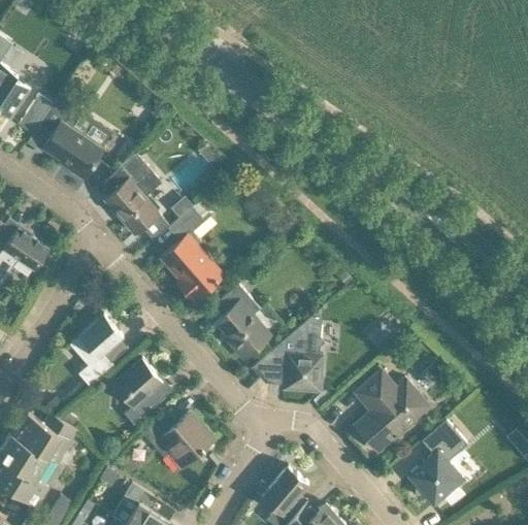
[(0,63),(5,55),(12,44),(0,35),(0,63)]
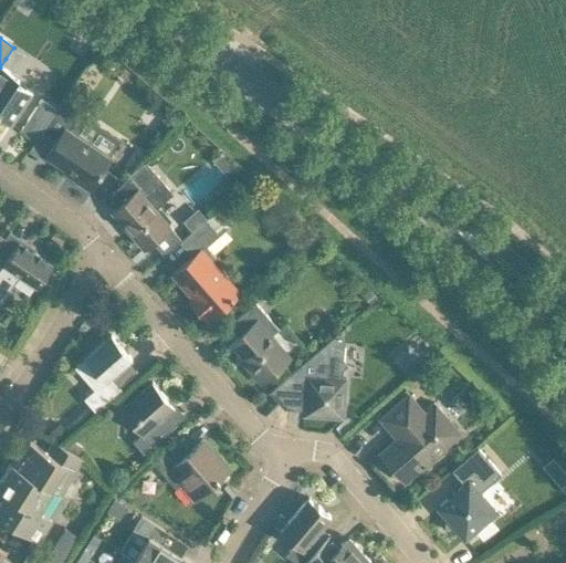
[(19,81),(0,68),(0,120),(11,128),(32,96),(16,85),(19,81)]
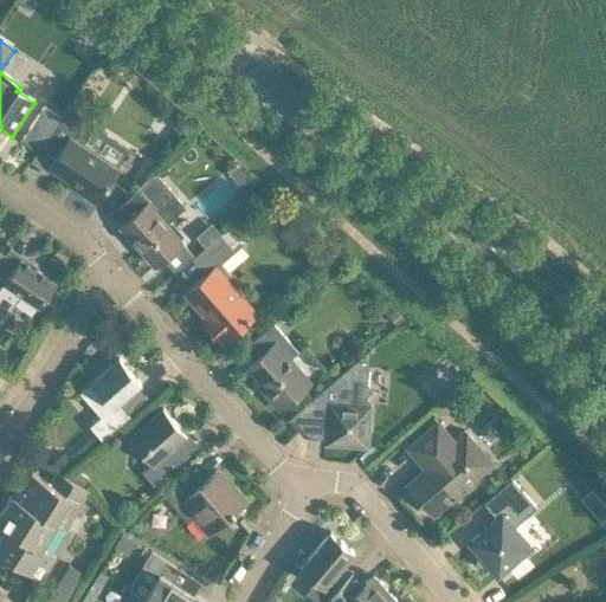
[(60,154),(49,170),(79,191),(77,194),(96,206),(118,172),(73,142),(88,121),(69,108),(44,143),(60,154)]
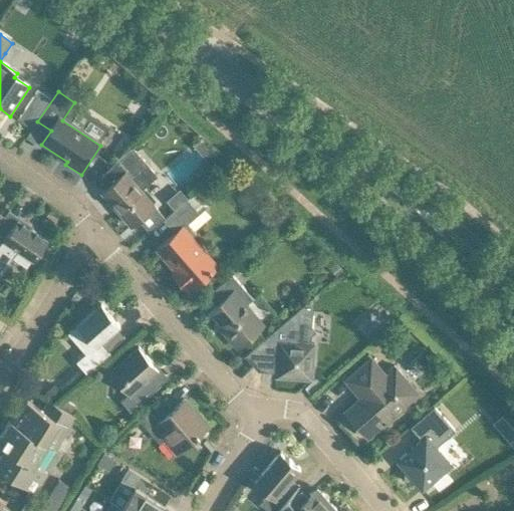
[(130,147),(110,169),(119,179),(102,194),(132,228),(155,209),(141,193),(158,178),(130,147)]
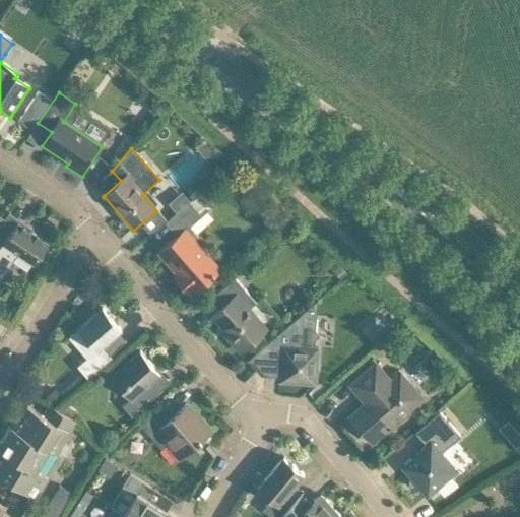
[(177,239),(158,255),(173,271),(178,276),(175,279),(190,297),(193,294),(193,295),(219,271),(194,243),(198,239),(190,230),(208,213),(195,198),(165,224),(177,239)]
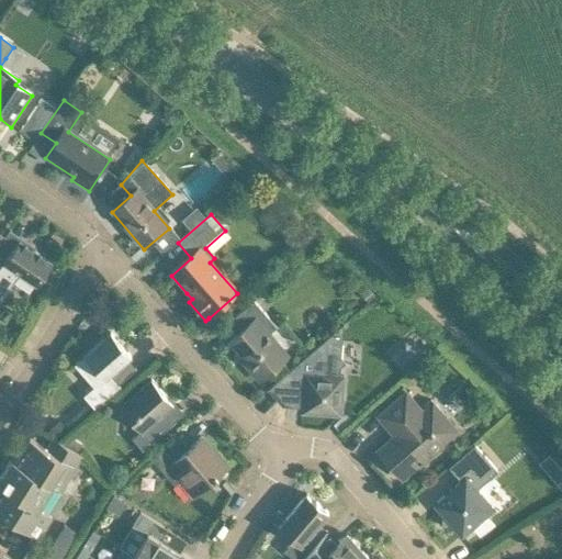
[(19,243),(17,246),(6,239),(0,246),(0,306),(20,277),(36,288),(53,265),(19,243)]
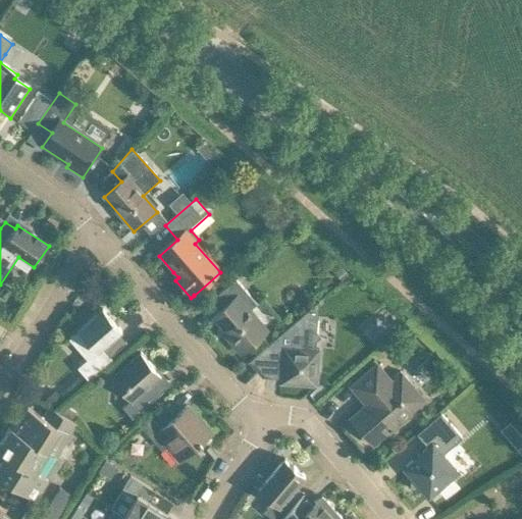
[(343,269),(334,275),(342,283),(350,276),(343,269)]
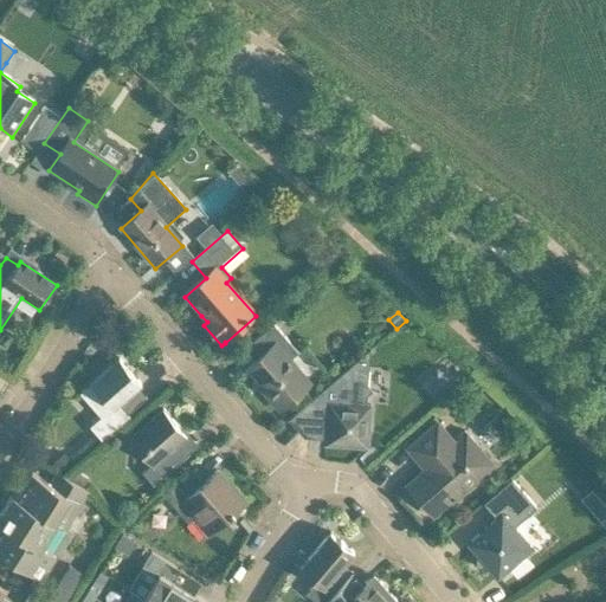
[(274,327),(245,351),(256,362),(247,369),(265,390),(263,393),(279,412),(309,386),(289,363),(298,355),(274,327)]
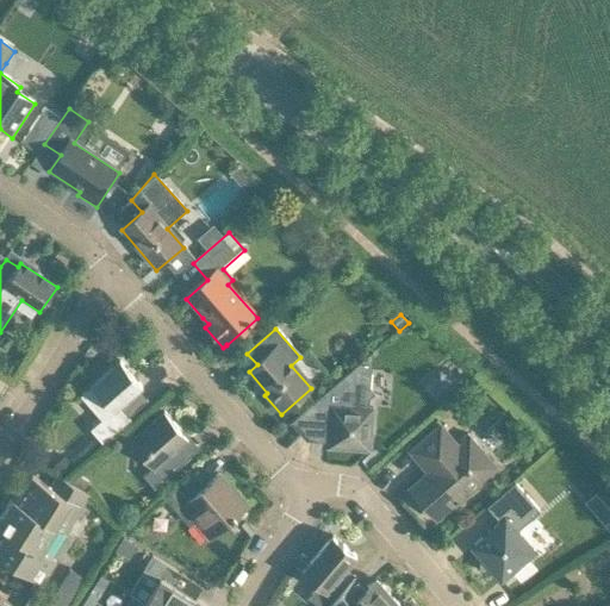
[(373,354),(296,420),(309,437),(328,438),(328,450),(369,453),(373,411),(367,411),(368,400),(373,397),(368,392),(371,360),(373,360),(373,354)]
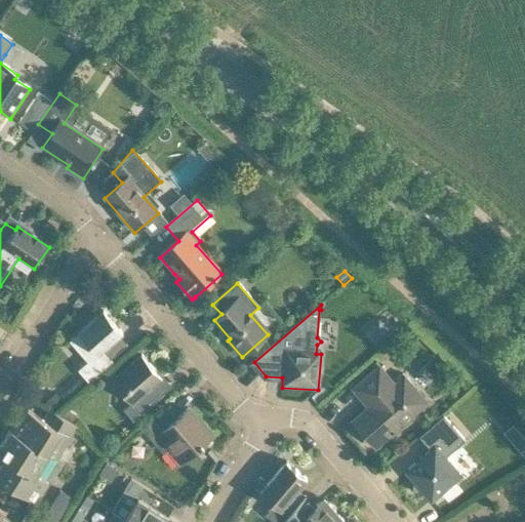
[(104,313),(79,334),(69,343),(88,364),(79,372),(90,385),(114,365),(103,352),(122,334),(104,313)]
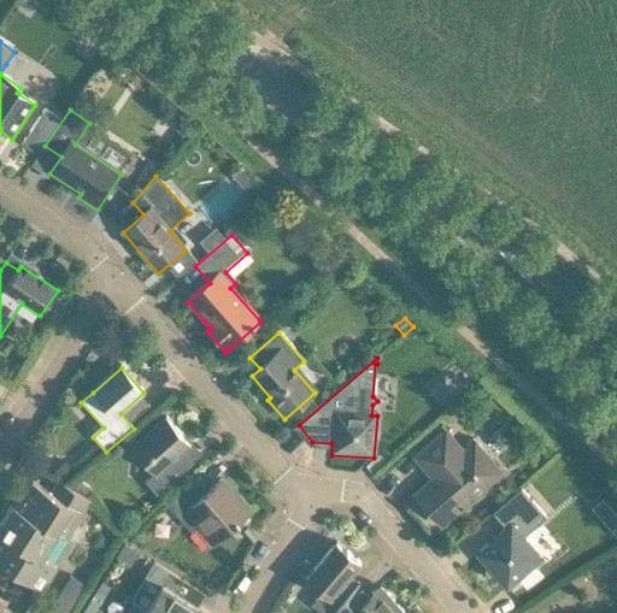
[(157,496),(183,473),(172,461),(191,446),(166,419),(131,449),(134,452),(133,463),(144,463),(154,476),(145,484),(157,496)]
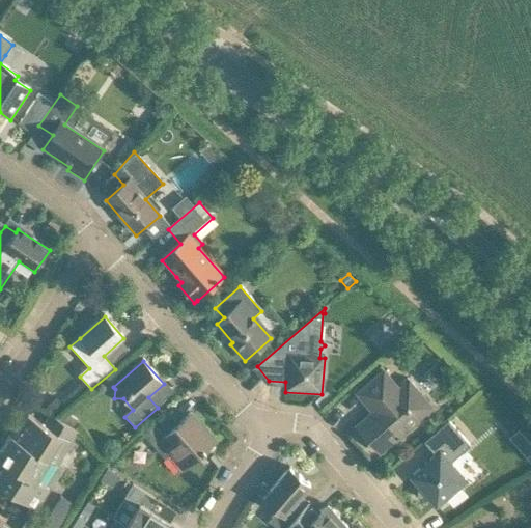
[(379,409),(356,428),(379,454),(393,442),(388,436),(411,416),(416,422),(425,415),(427,416),(434,411),(407,381),(400,386),(402,388),(399,390),(383,372),(357,395),(366,407),(371,401),(379,409)]
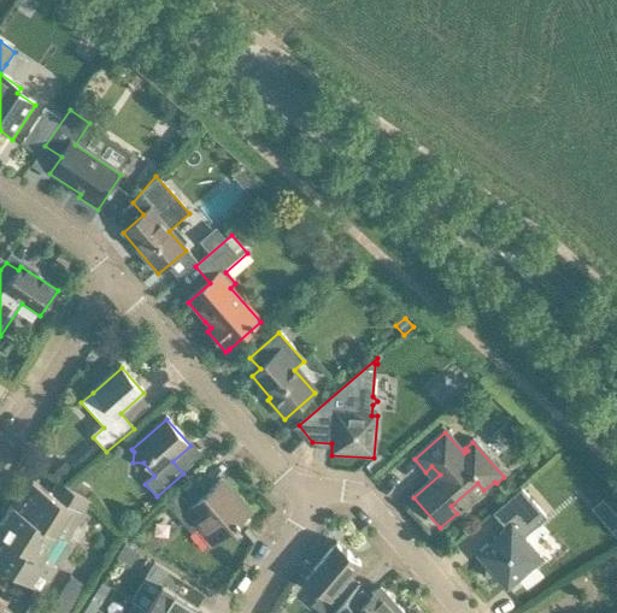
[(180,496),(168,506),(180,519),(193,535),(198,530),(203,526),(215,542),(216,543),(250,514),(222,482),(210,491),(206,495),(197,484),(195,483),(180,496)]
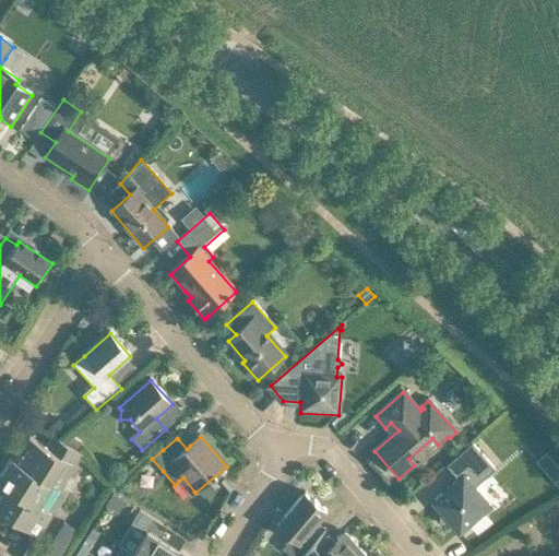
[(81,456),(58,440),(50,452),(30,438),(15,462),(52,486),(60,492),(81,456)]
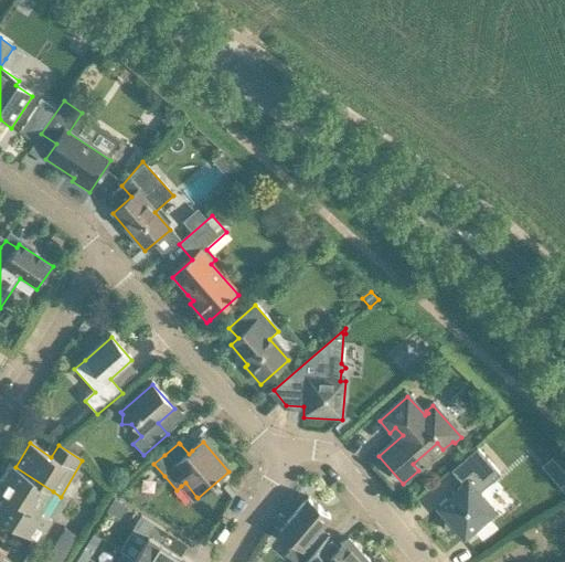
[(464,487),(436,510),(445,519),(444,531),(456,532),(464,542),(496,515),(479,495),(500,476),(477,449),(450,473),(464,487)]
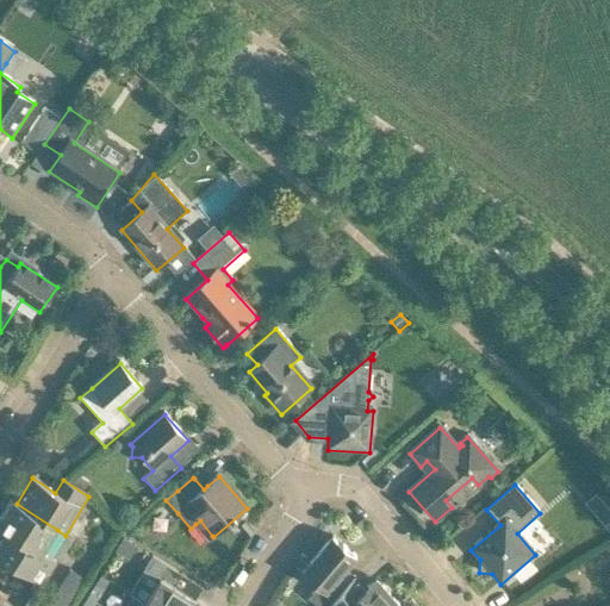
[(57,530),(17,504),(12,501),(0,519),(0,530),(6,533),(1,542),(0,541),(0,560),(42,587),(56,563),(42,555),(57,530)]
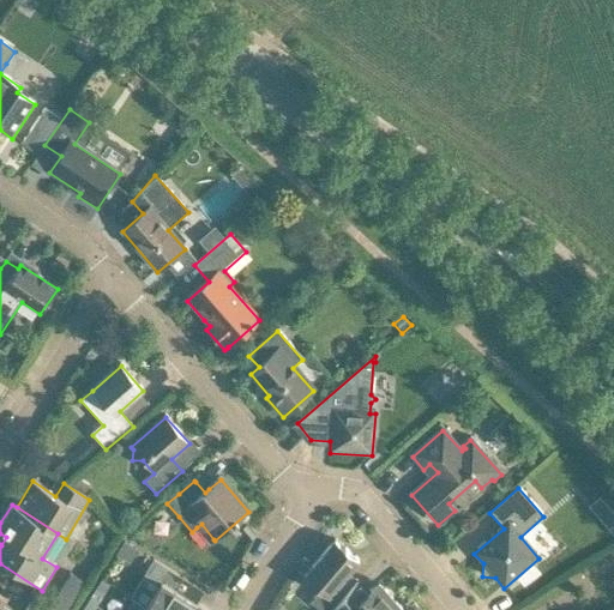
[(333,609),(339,603),(345,596),(337,587),(359,562),(335,542),(304,578),(320,592),(309,604),(317,609),(333,609)]
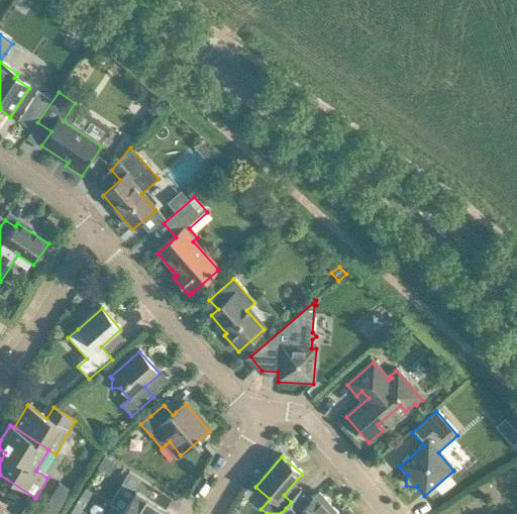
[(106,459),(101,468),(108,473),(112,472),(116,466),(106,459)]
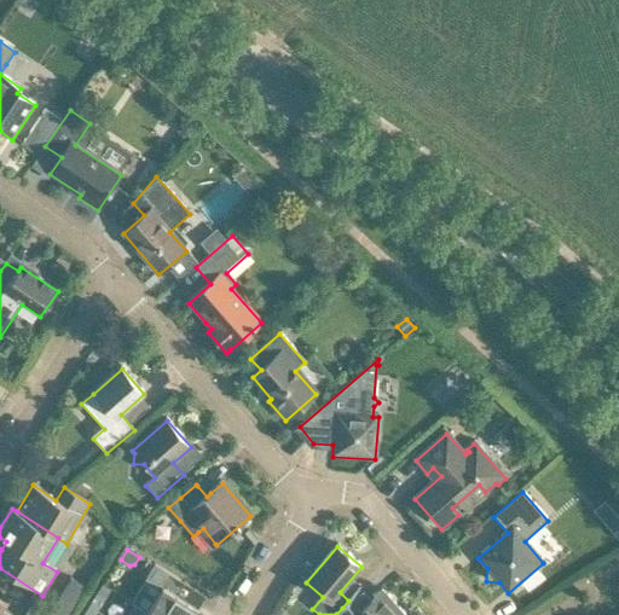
[(173,596),(180,582),(155,567),(146,580),(162,590),(148,613),(150,614),(196,614),(198,611),(173,596)]
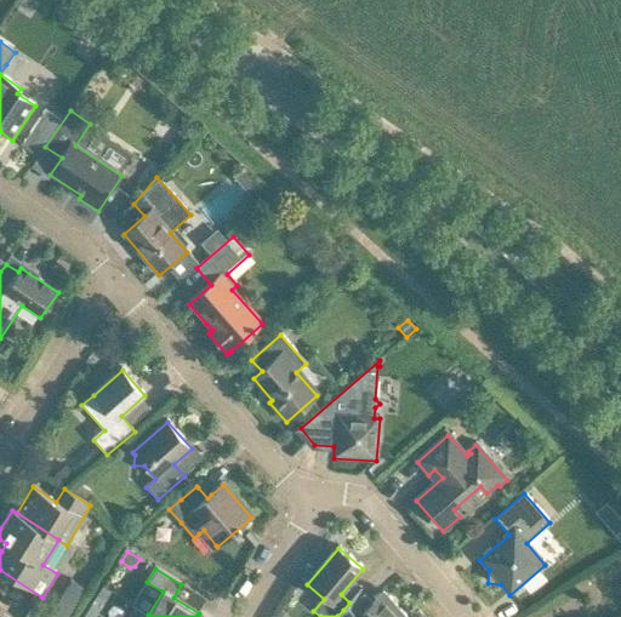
[(70,582),(50,616),(69,616),(85,592),(70,582)]
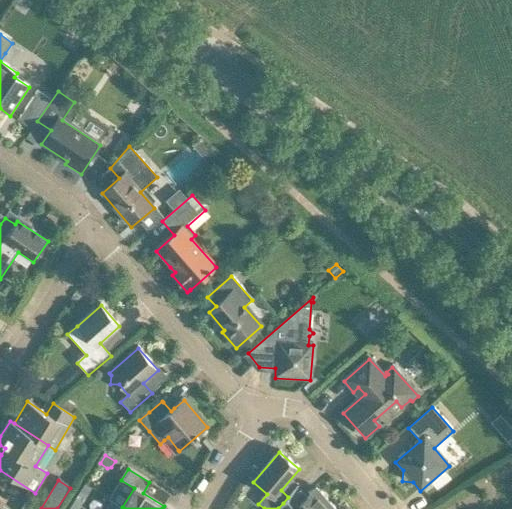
[(288,497),(283,503),(278,508),(330,508),(332,507),(316,488),(307,496),(298,485),(288,497)]
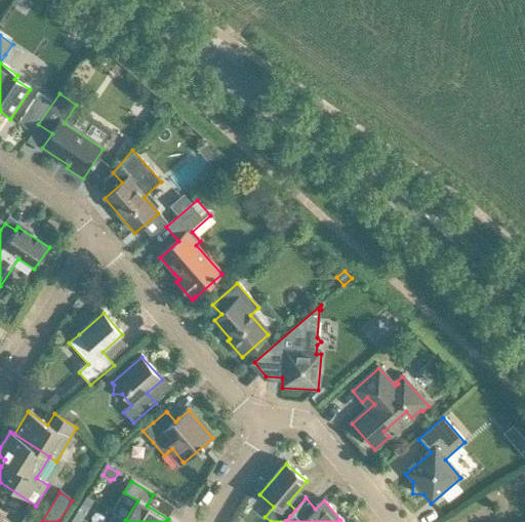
[(89,509),(83,505),(75,517),(82,521),(89,509)]
